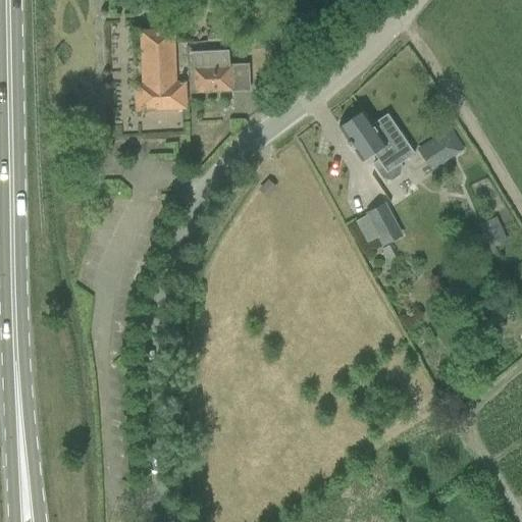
[(293,8),(284,19),(292,25),(300,14),(293,8)]
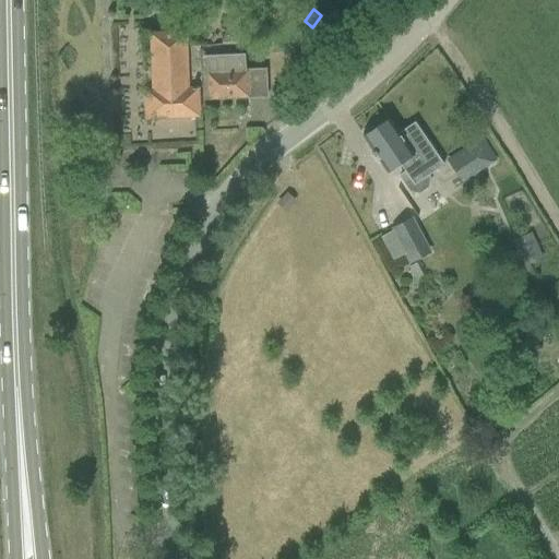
[(165,34),(143,35),(146,117),(197,115),(195,99),(263,96),(262,74),(262,71),(245,71),(244,54),(199,57),(198,45),(183,46),(183,33),(165,34)]
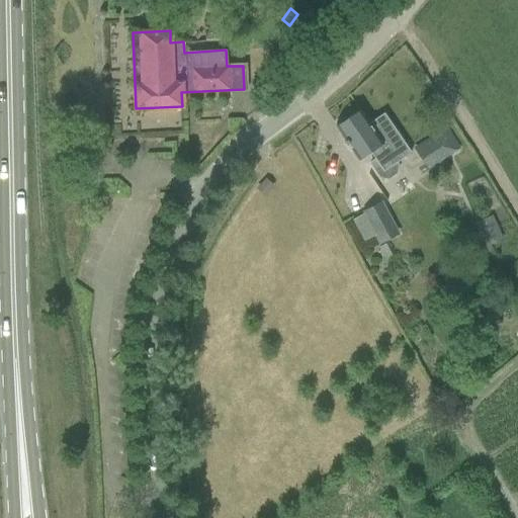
[(336,126),(347,144),(358,159),(369,152),(374,159),(367,163),(377,178),(386,179),(396,174),(398,165),(396,162),(410,152),(383,113),(368,123),(359,111),(336,126)]
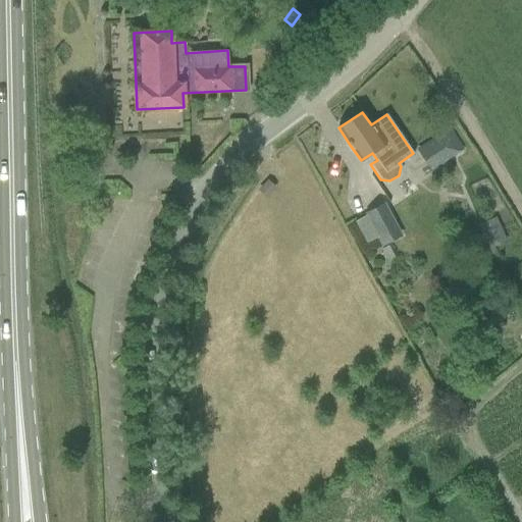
[(435,170),(466,149),(448,124),(418,146),(435,170)]
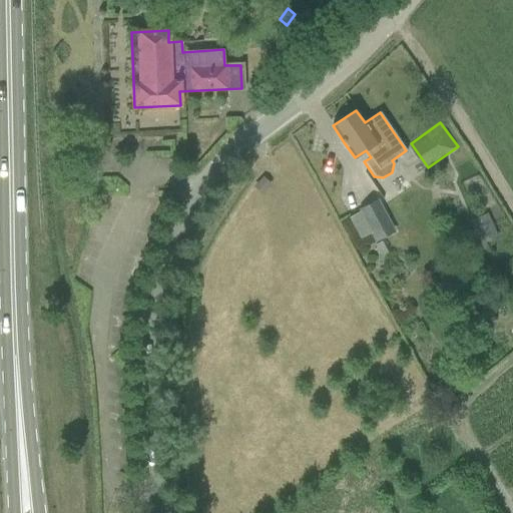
[(377,199),(358,210),(346,216),(360,241),(371,234),(375,242),(395,231),(377,199)]
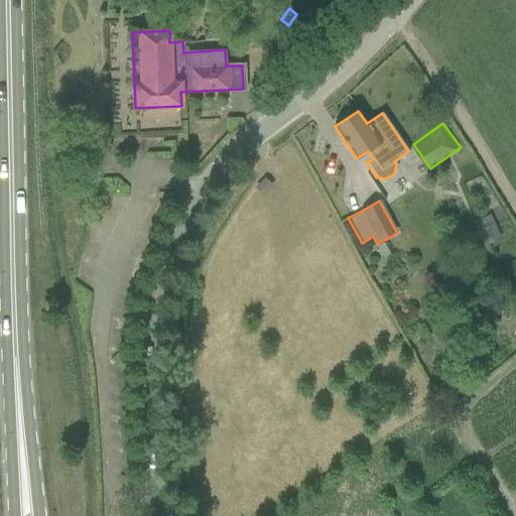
[(474,222),(485,245),(501,238),(490,214),(474,222)]
